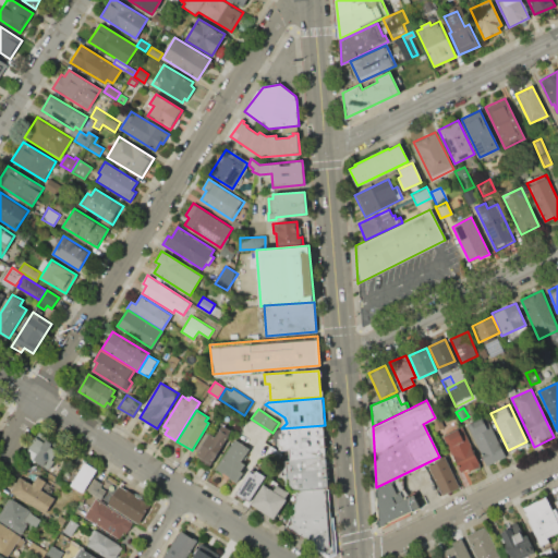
[(468,427),(485,463),(504,455),(487,417),(468,427)]
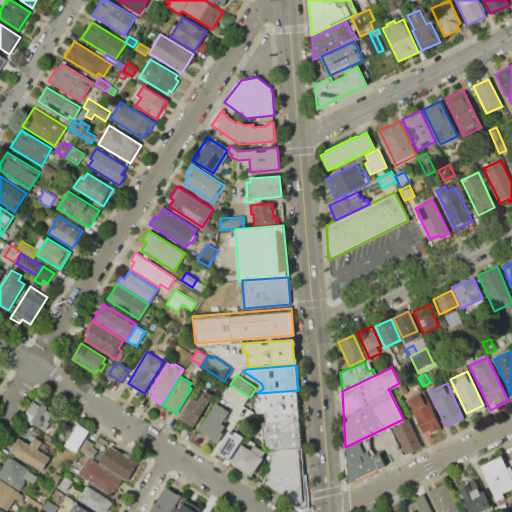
[(211,395),(192,425),(180,418),(192,398),(197,401),(204,391),(211,395)]
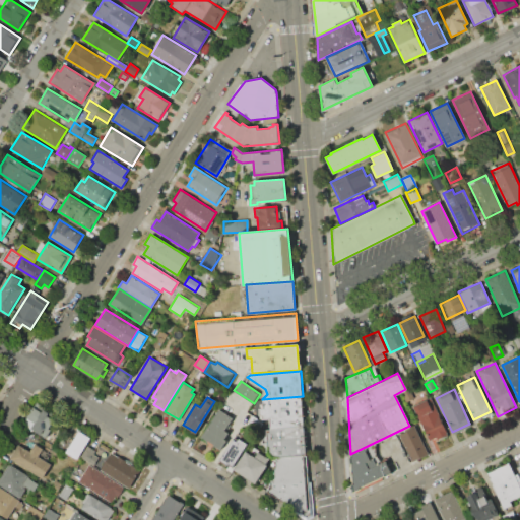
[(301,398),(303,426),(271,428),(270,419),(260,419),(259,408),(262,408),(262,401),(301,398)]
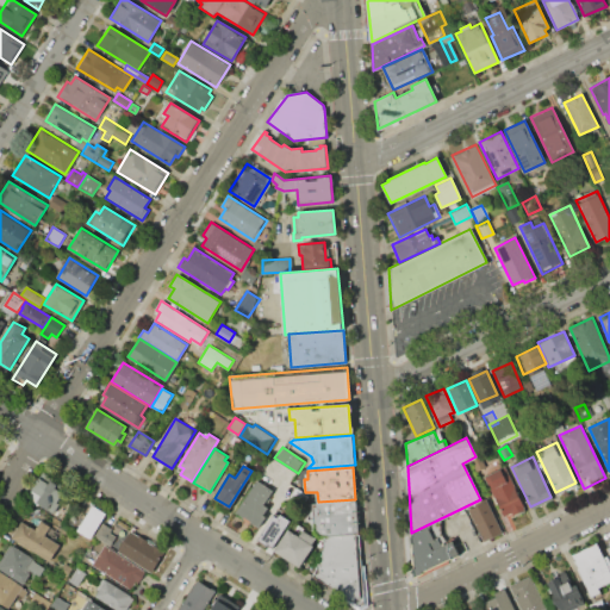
[(483,477),(502,516),(523,506),(504,467),(483,477)]
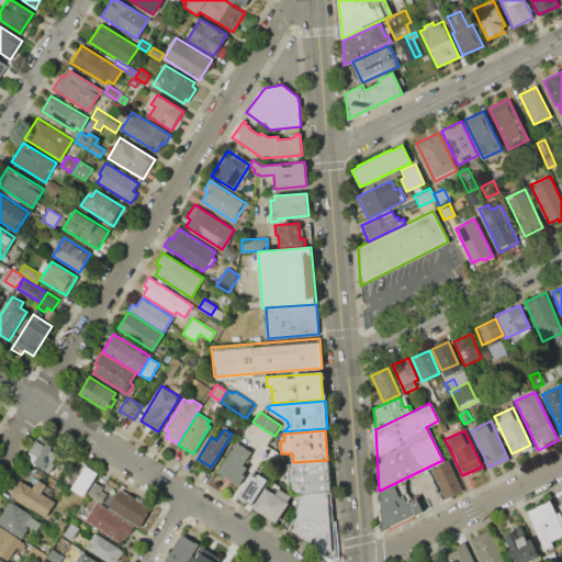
[(36,440),(45,446),(46,442),(53,447),(52,449),(60,454),(49,472),(34,462),(32,465),(23,461),(36,440)]
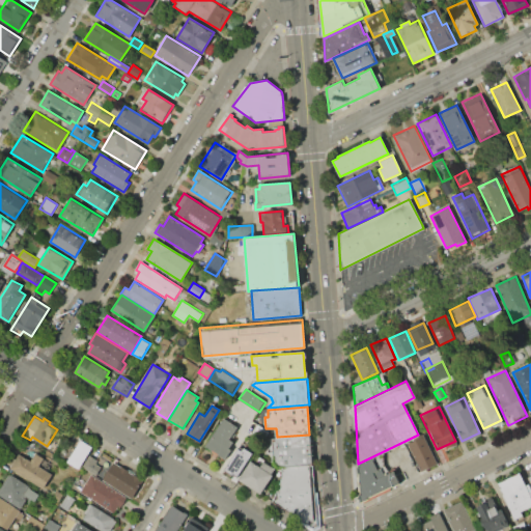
[(224,418),(236,425),(229,439),(232,441),(228,447),(230,448),(225,457),(206,446),(224,418)]
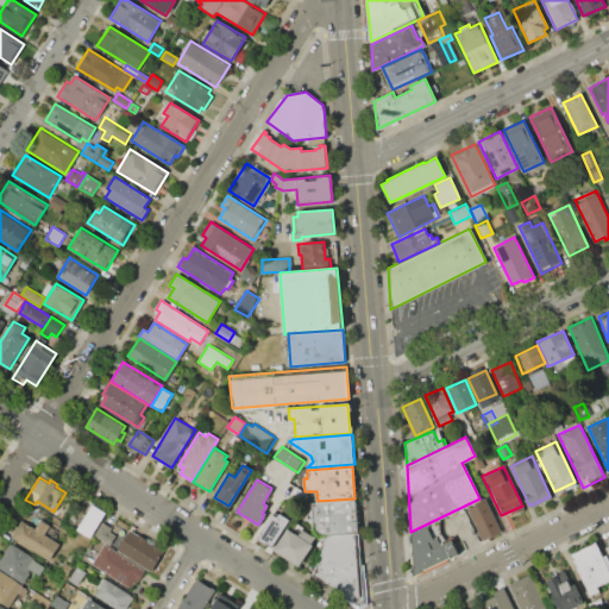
[(295,487),(306,494),(297,509),(286,502),(295,487)]
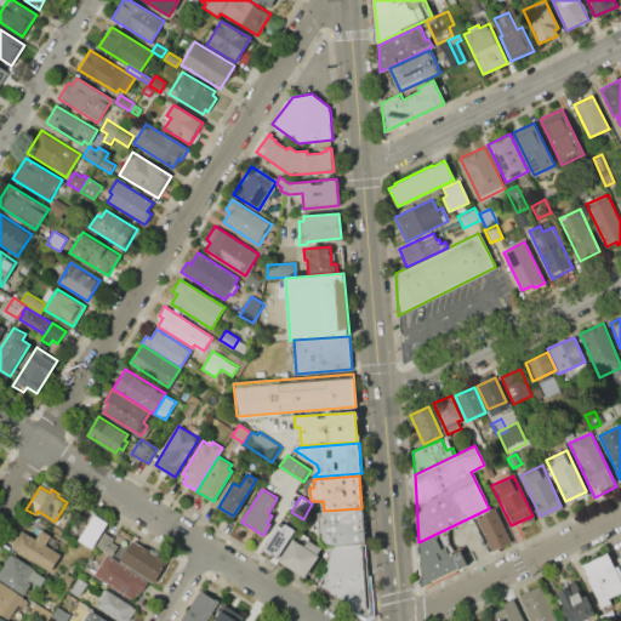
[(474,518),(489,512),(488,510),(493,507),(510,541),(490,551),(474,518)]
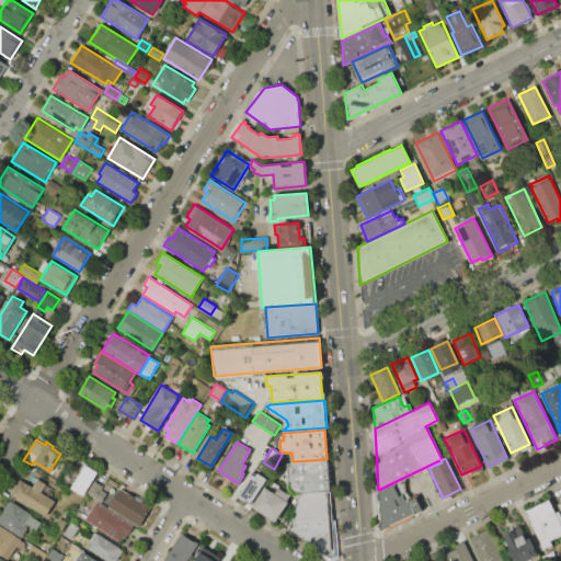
[(330,490),(295,493),(289,490),(287,464),(328,460),(330,490)]
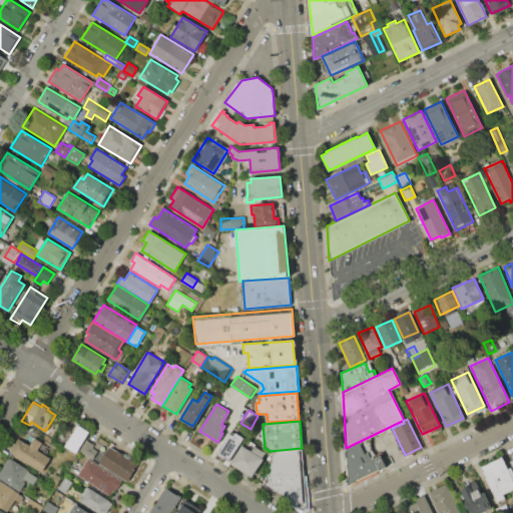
[(78,425),(89,432),(76,453),(65,446),(78,425)]
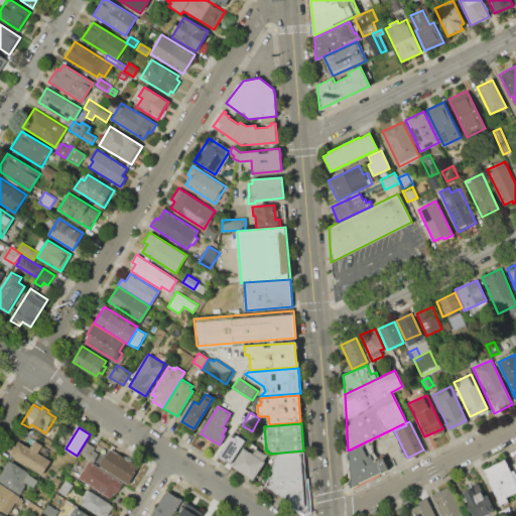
[(237,435),(245,440),(231,463),(227,461),(226,463),(218,458),(232,435),(235,438),(237,435)]
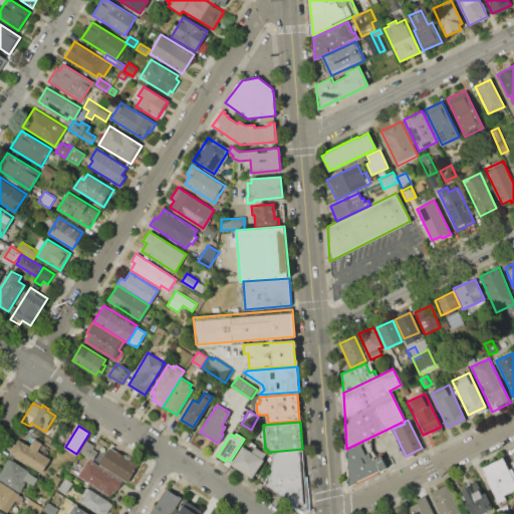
[(18,439),(29,446),(34,438),(42,443),(37,451),(50,459),(41,473),(9,454),(18,439)]
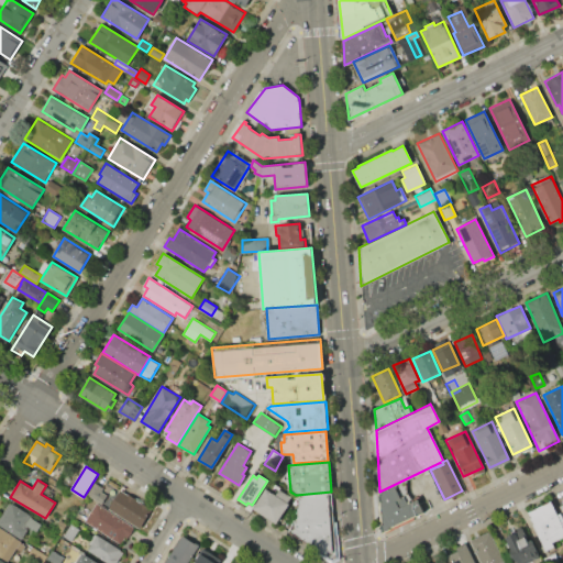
[(95,482),(105,488),(101,493),(107,496),(102,505),(86,496),(95,482)]
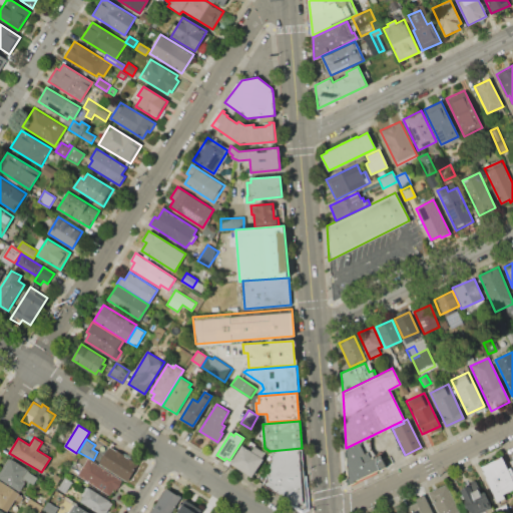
[(347,451),(361,443),(365,453),(361,456),(364,464),(380,456),(385,467),(352,483),(349,484),(348,459),(347,451)]
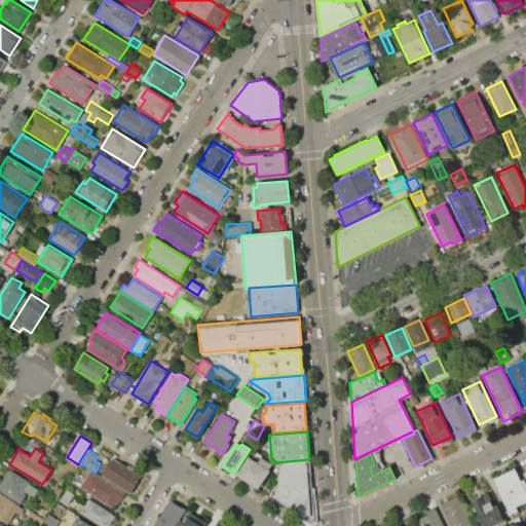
[(249,456),(270,470),(259,489),(236,475),(249,456)]
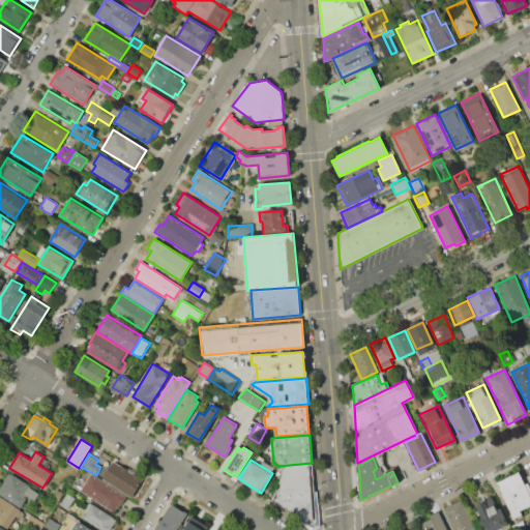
[(264,460),(274,467),(271,471),(261,465),(264,460)]
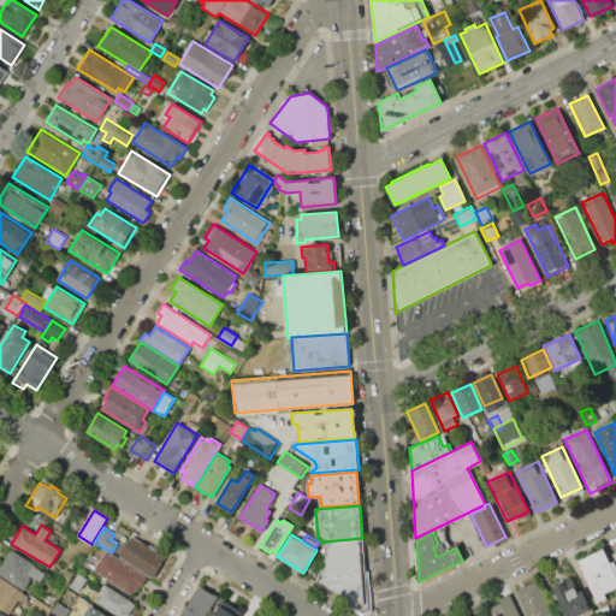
[(131,535),(166,556),(153,579),(118,558),(131,535)]
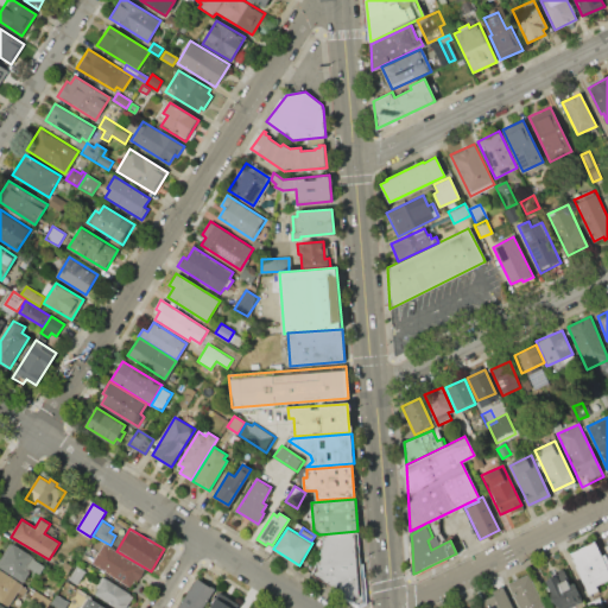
[(356,533),(359,564),(361,601),(358,603),(311,574),(323,546),(322,536),(356,533)]
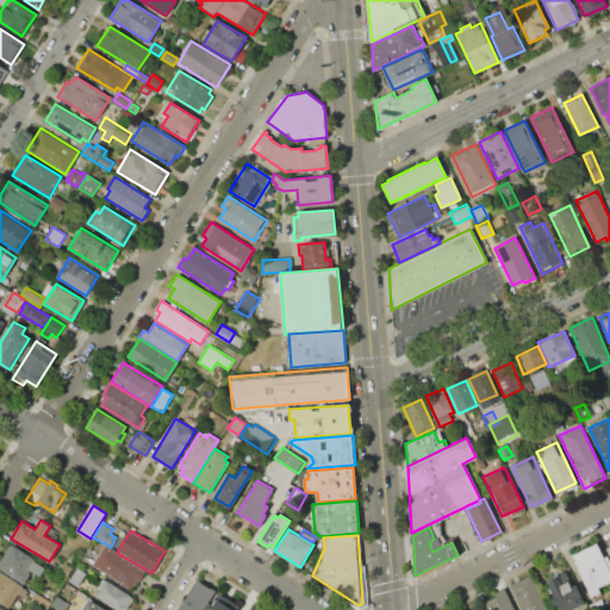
[(567,555),(587,601),(603,595),(599,587),(609,582),(609,571),(598,542),(567,555)]
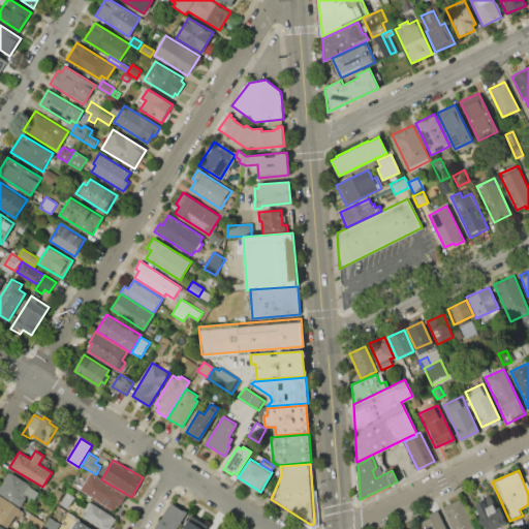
[(0,486),(8,472),(39,491),(34,499),(27,495),(20,506),(0,493),(0,486)]
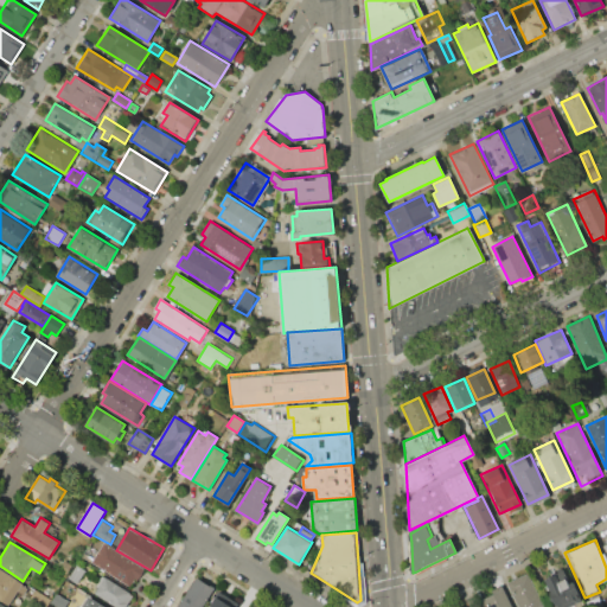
[(106,544),(145,568),(136,582),(133,580),(129,587),(93,564),(106,544)]
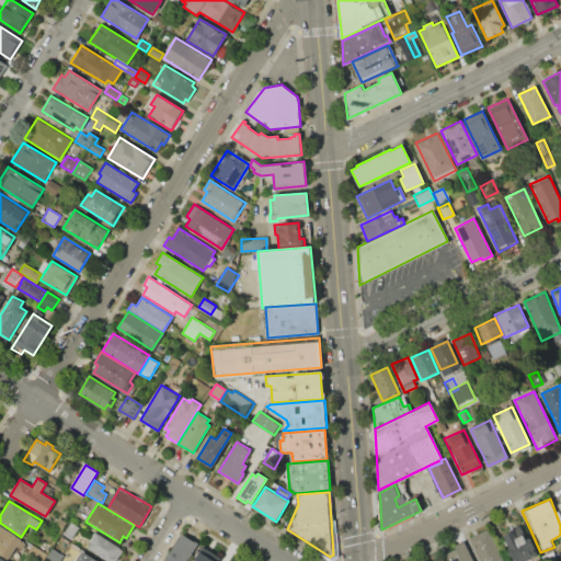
[(59,517),(66,522),(60,531),(54,527),(59,517)]
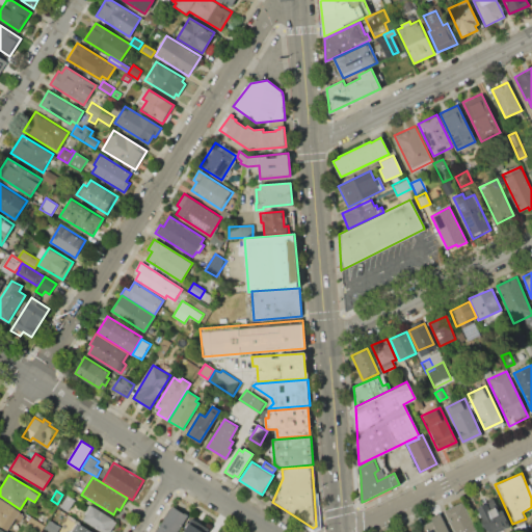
[(67,496),(75,500),(68,512),(59,507),(67,496)]
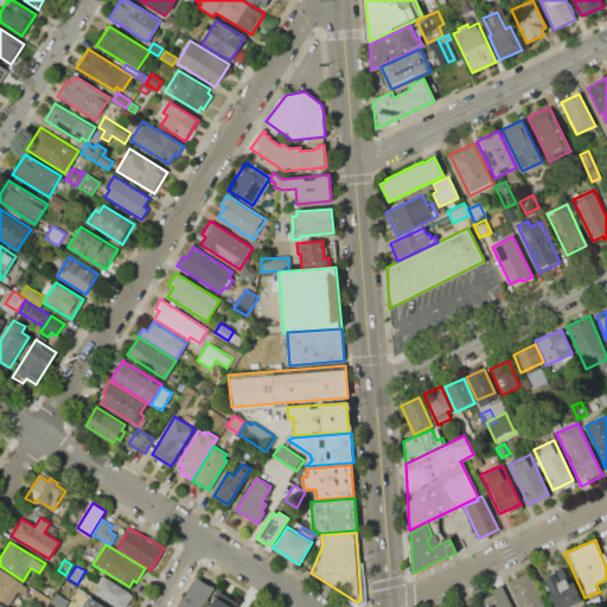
[(542,577),(555,606),(585,606),(572,579),(569,580),(564,567),(542,577)]
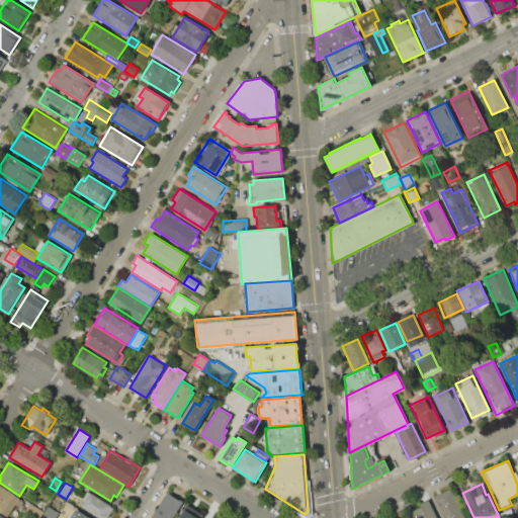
[(0,511),(0,485),(19,497),(8,516),(0,511)]
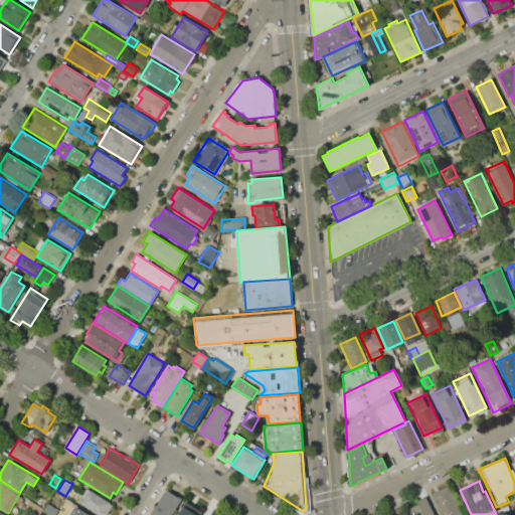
[(430,494),(440,514),(462,514),(448,486),(430,494)]
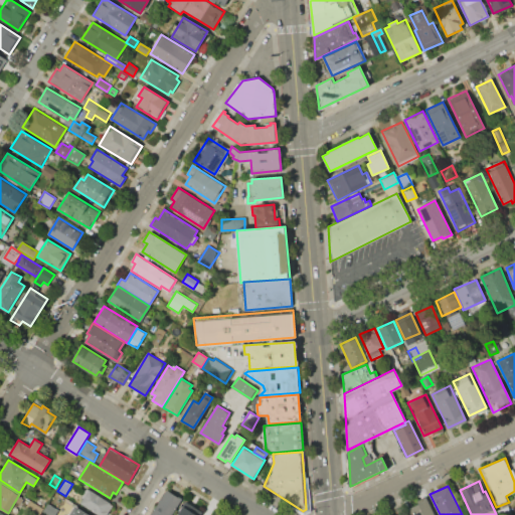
[(100,514),(80,502),(89,489),(113,504),(106,514),(100,514)]
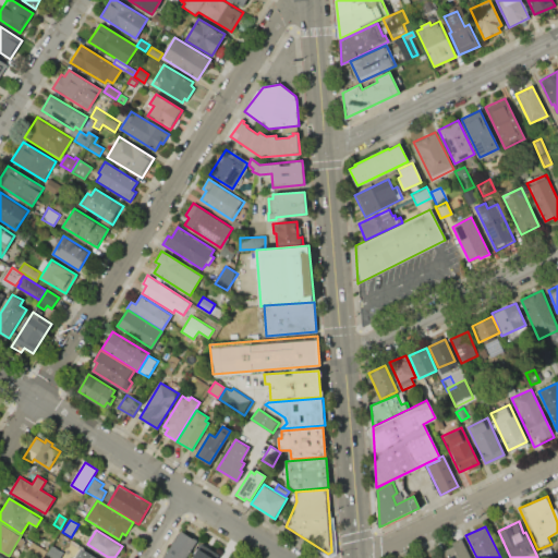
[(161,557),(180,530),(196,541),(184,557),(161,557)]
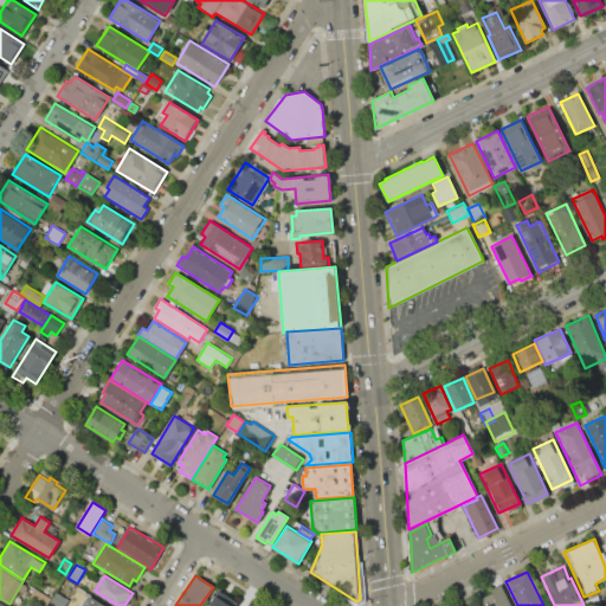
[(479,597),(484,605),(510,605),(501,586),(479,597)]
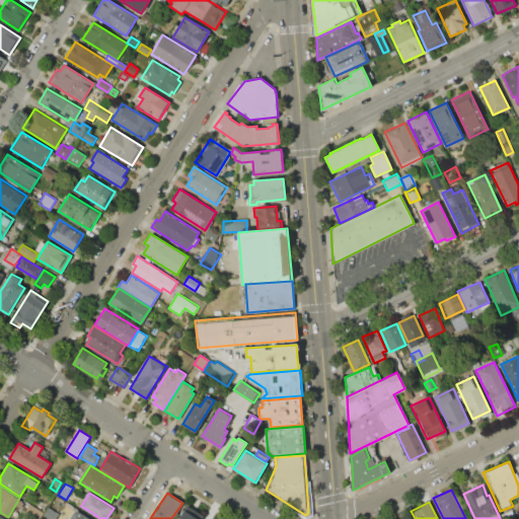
[(176,518),(187,504),(204,515),(201,518),(176,518)]
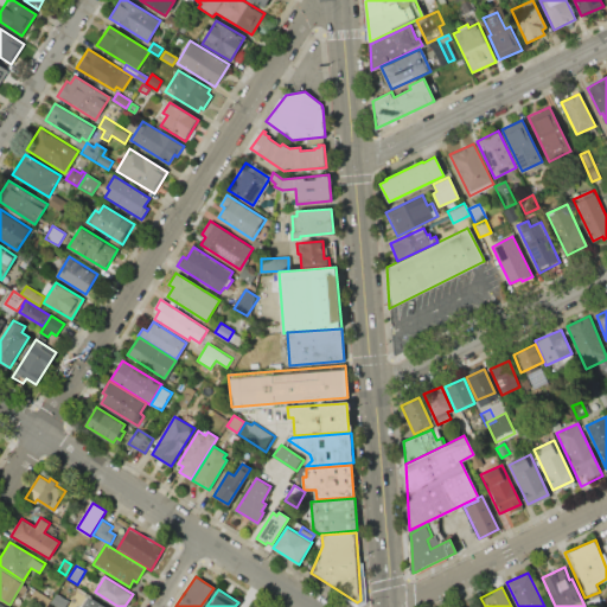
[(81,606),(89,595),(107,606),(81,606)]
